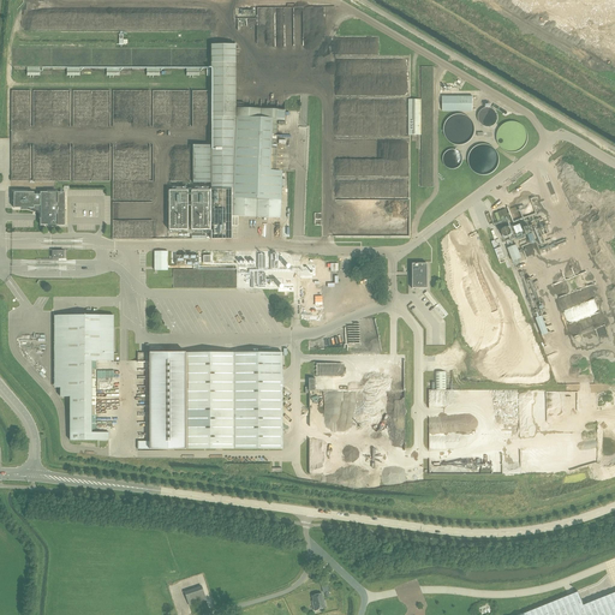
[(236,46),(212,45),(212,145),(193,145),(193,183),(212,183),(212,191),(191,191),(191,231),(212,231),(212,239),(232,239),(232,226),(238,226),(238,216),(280,219),(282,171),(275,171),(278,120),(285,120),(285,111),(237,108),(236,63),(236,46)]
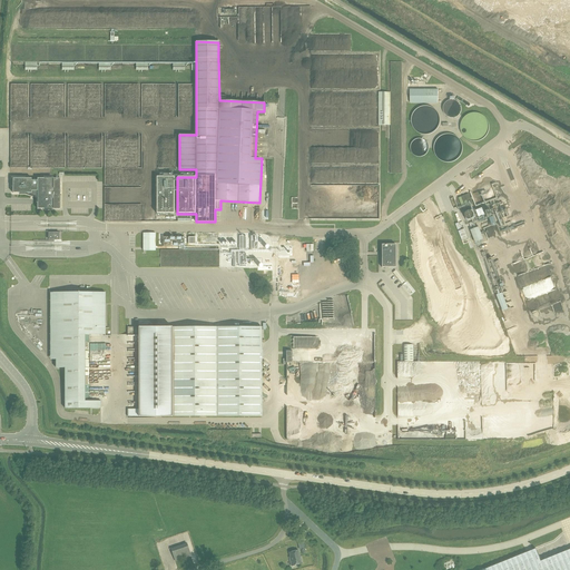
[(569,59),(569,58),(541,77),(543,82),(569,65),(569,59)]
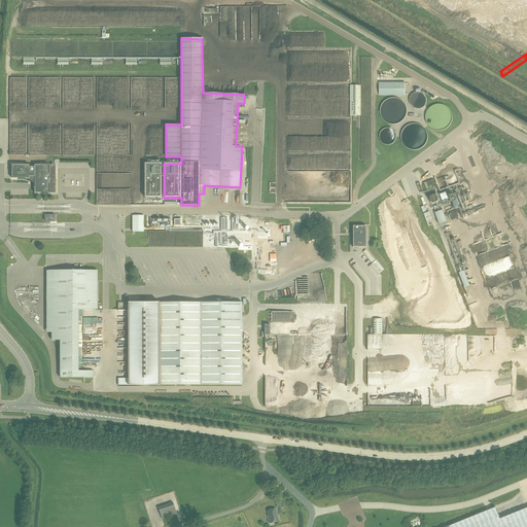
[(406,95),(406,83),(380,83),(379,95),(406,95)]
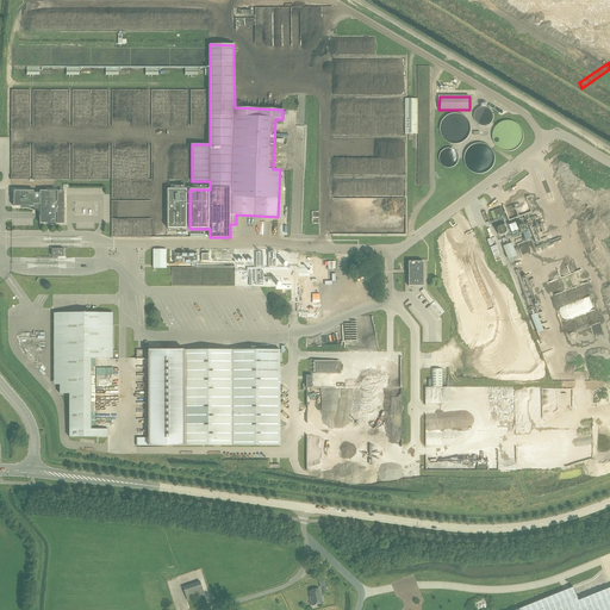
[(405,134),(417,134),(417,99),(405,99),(405,134)]
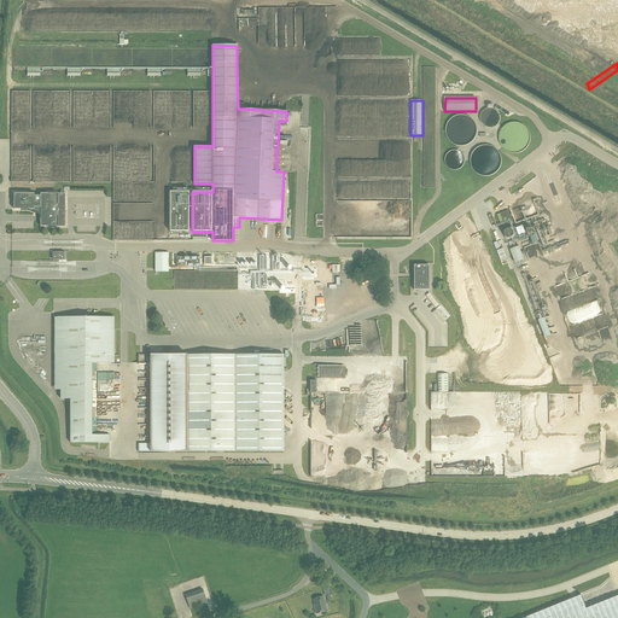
[(481,115),(481,117),(481,120),(481,121),(482,123),(483,126),(485,127),(487,127),(489,128),(491,128),(494,128),(495,127),(497,126),(499,124),(500,122),(500,120),(501,118),(500,116),(500,114),(499,112),(497,110),(495,109),(493,109),(491,108),(489,108),(487,109),(485,110),(483,111),(482,112),(481,115)]
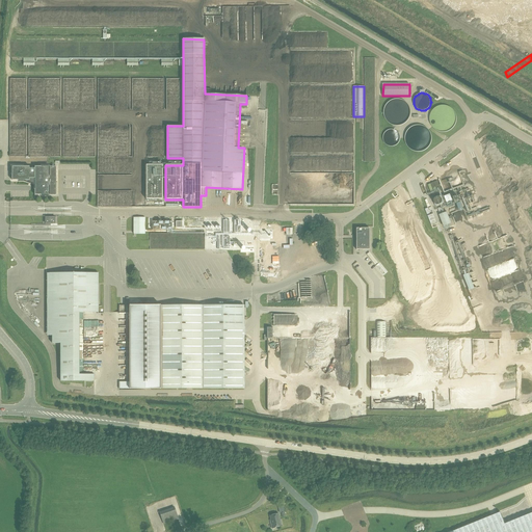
[(383,109),(383,112),(383,114),(384,116),(386,120),(388,122),(389,123),(391,124),(394,125),(396,126),(398,126),(401,125),(403,124),(405,123),(407,122),(408,120),(409,116),(410,114),(410,112),(410,109),(409,107),(408,105),(407,103),(405,101),(403,100),(401,99),(398,99),(396,99),(394,99),(391,100),(389,101),(388,103),(386,105),(384,107),(383,109)]
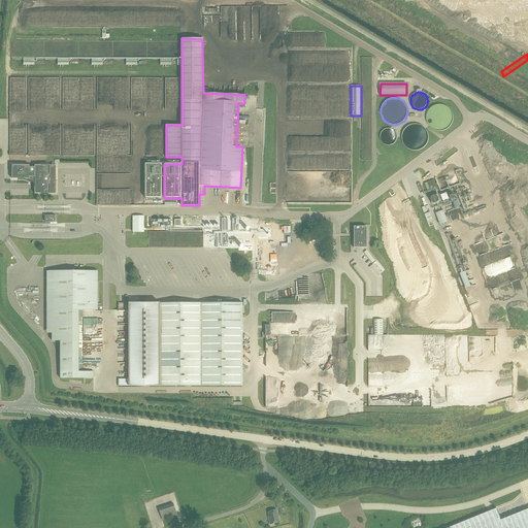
[(427,116),(427,118),(427,120),(427,123),(429,125),(430,127),(432,128),(434,130),(436,131),(438,131),(441,131),(443,131),(446,130),(448,128),(450,127),(452,125),(453,123),(453,120),(454,118),(453,116),(453,112),(452,110),(450,108),(448,107),(446,105),(443,105),(441,104),(438,104),(436,105),(434,105),(432,107),(430,108),(429,110),(427,112),(427,116)]
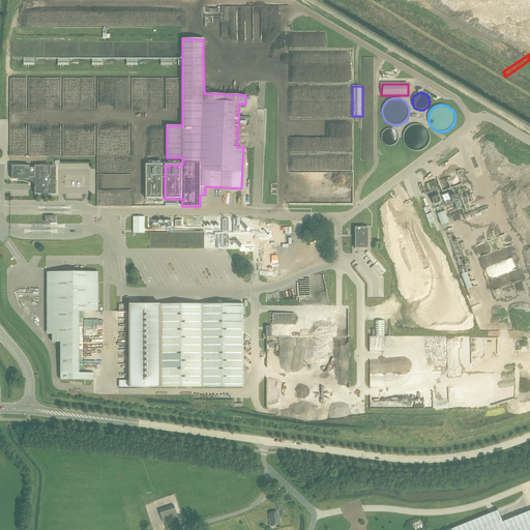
[(404,136),(404,138),(404,140),(405,143),(406,145),(407,147),(409,148),(411,150),(413,150),(415,151),(418,151),(420,150),(422,150),(424,148),(427,147),(429,145),(430,143),(430,140),(431,138),(430,136),(430,133),(429,130),(427,128),(424,127),(422,125),(420,124),(418,124),(415,124),(413,124),(411,125),(409,127),(407,128),(406,130),(405,133),(404,136)]
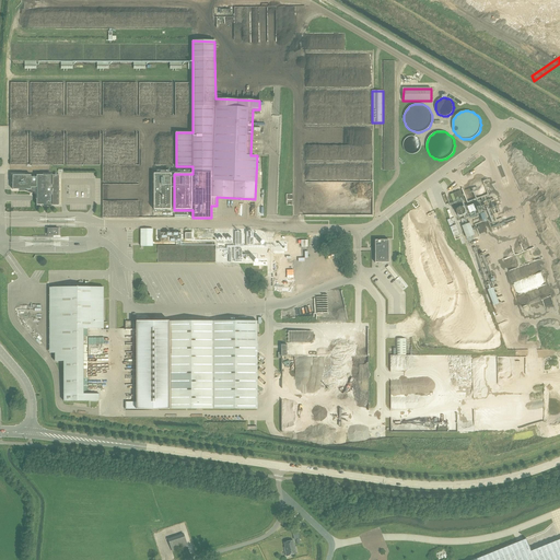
[(418,138),(416,137),(415,136),(412,136),(410,136),(408,137),(407,138),(406,138),(405,139),(404,141),(404,142),(403,144),(404,147),(404,149),(405,150),(406,152),(408,153),(409,154),(411,154),(413,154),(416,154),(417,153),(419,152),(420,150),(421,149),(421,147),(421,144),(421,142),(420,141),(419,139),(418,138)]
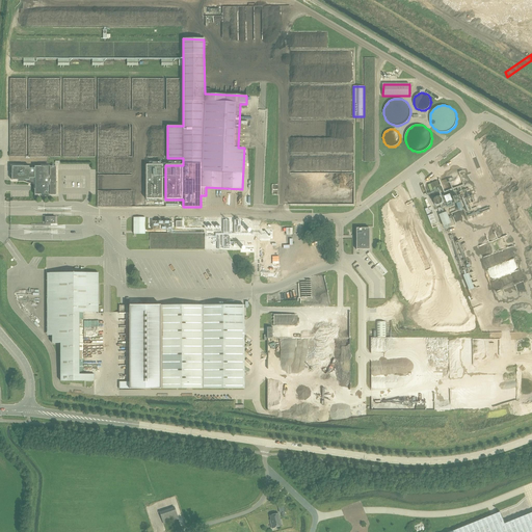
[(162,165),(147,165),(147,200),(162,200),(162,165)]
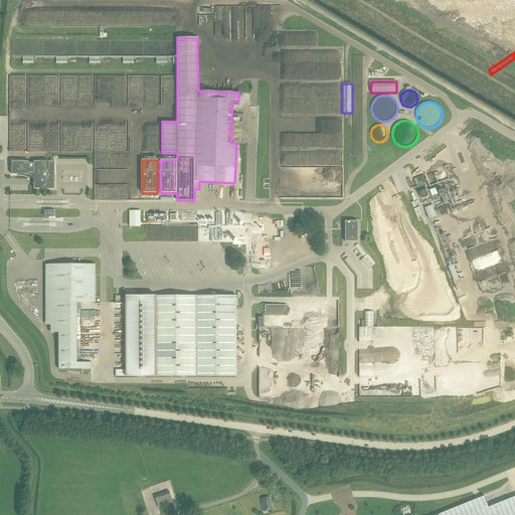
[(29,174),(29,172),(30,172),(29,175),(31,176),(32,172),(34,172),(34,189),(54,189),(54,161),(34,161),(34,163),(29,163),(29,161),(12,161),(12,174),(29,174)]
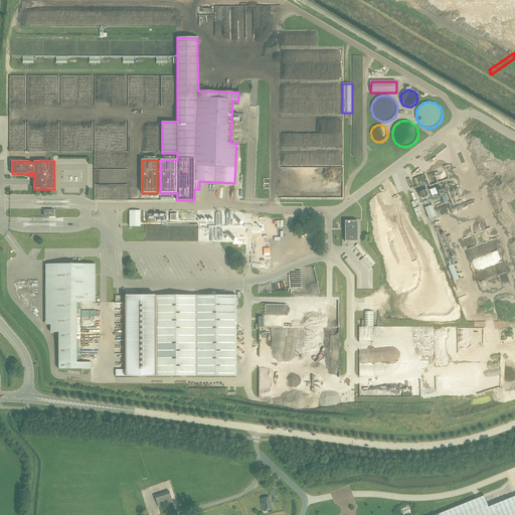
[(433,204),(424,206),(428,218),(437,215),(433,204)]
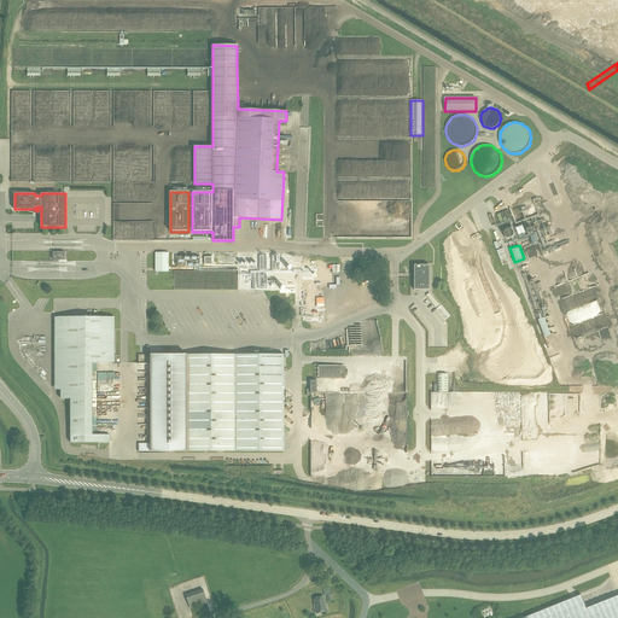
[(156,252),(156,272),(169,272),(168,252),(156,252)]
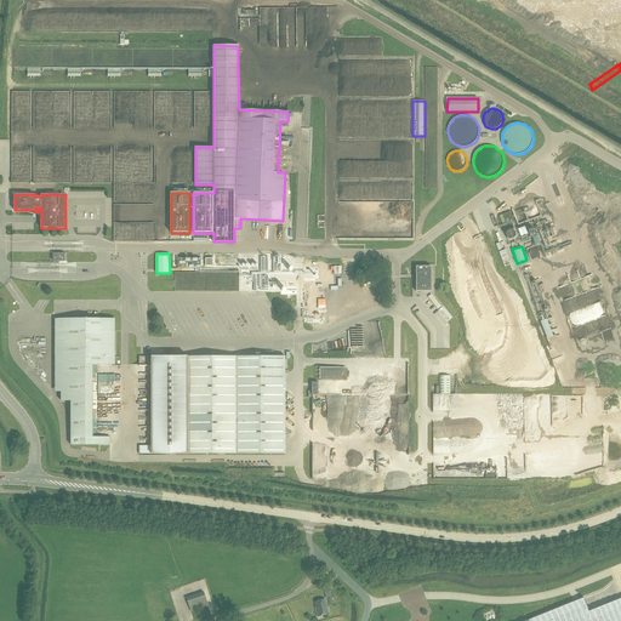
[(416,267),(416,291),(431,291),(431,267),(416,267)]
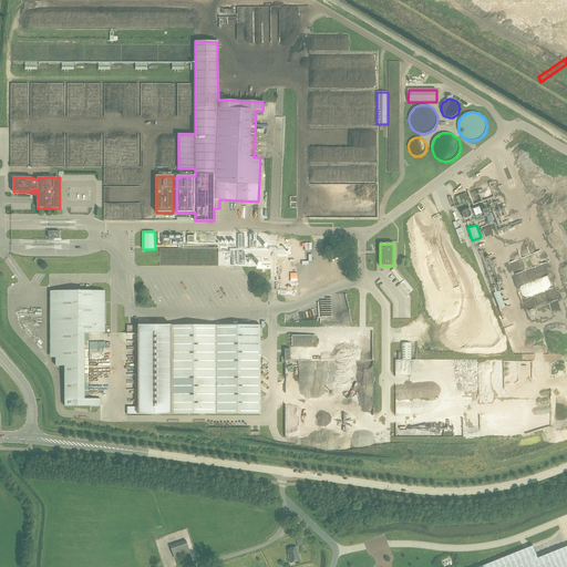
[(471,247),(467,248),(475,270),(478,269),(471,247)]
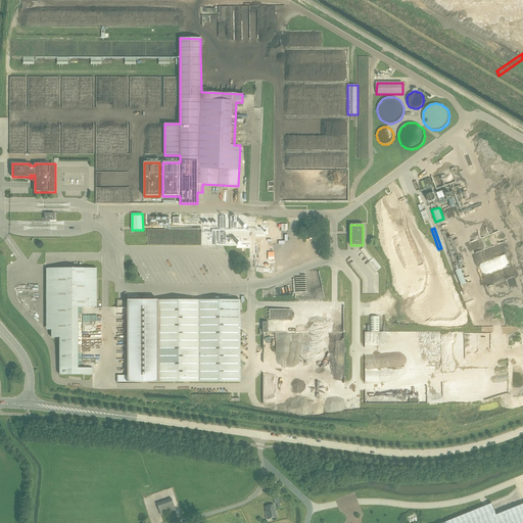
[(444,242),(449,241),(452,251),(455,250),(453,237),(447,238),(446,236),(443,236),(444,242)]
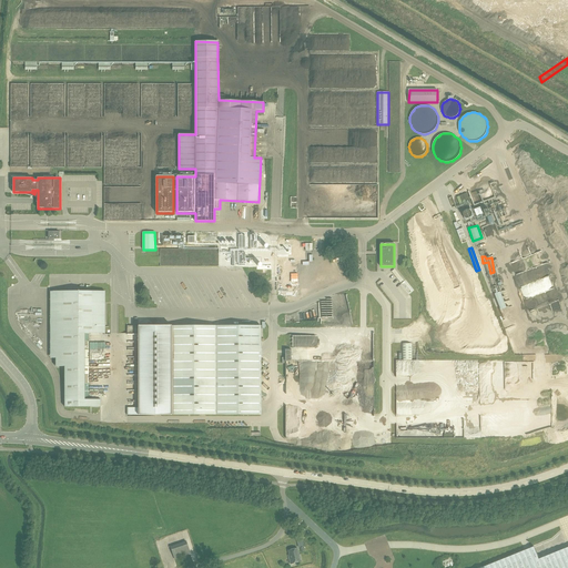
[(389,270),(399,282),(403,279),(393,267),(389,270)]
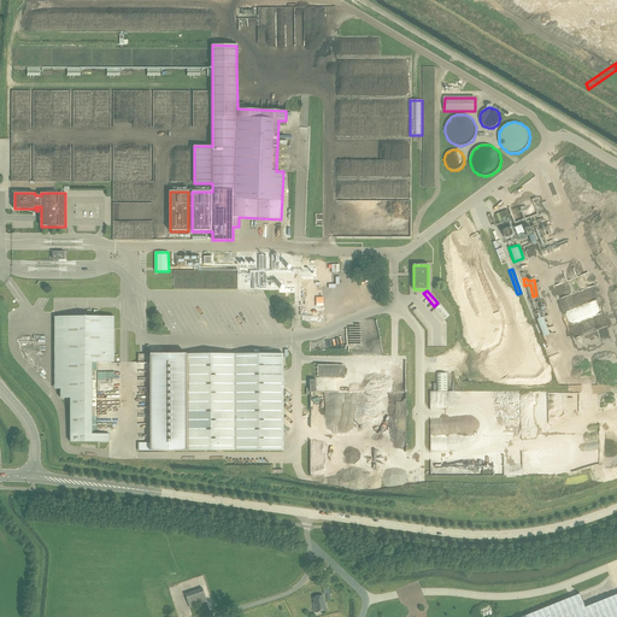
[(544,335),(551,333),(544,316),(538,318),(544,335)]
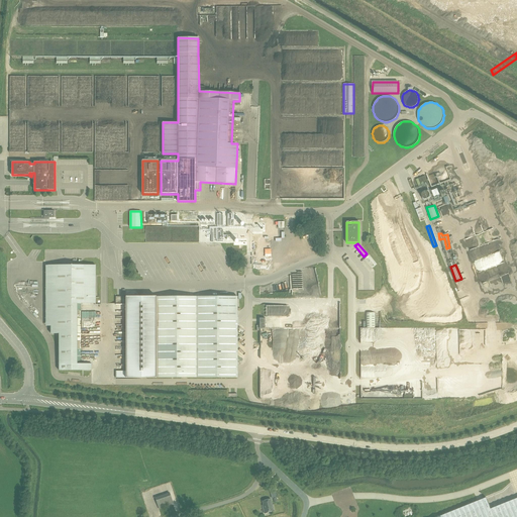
[(50,333),(59,333),(59,371),(92,371),(92,364),(82,364),(82,303),(96,303),(96,266),(45,266),(45,326),(50,326),(50,333)]
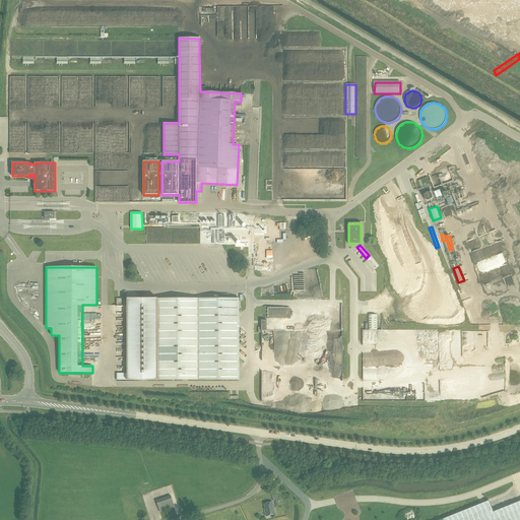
[(131,374),(117,374),(117,380),(198,380),(239,380),(239,299),(198,299),(117,299),(117,305),(131,305),(131,374)]
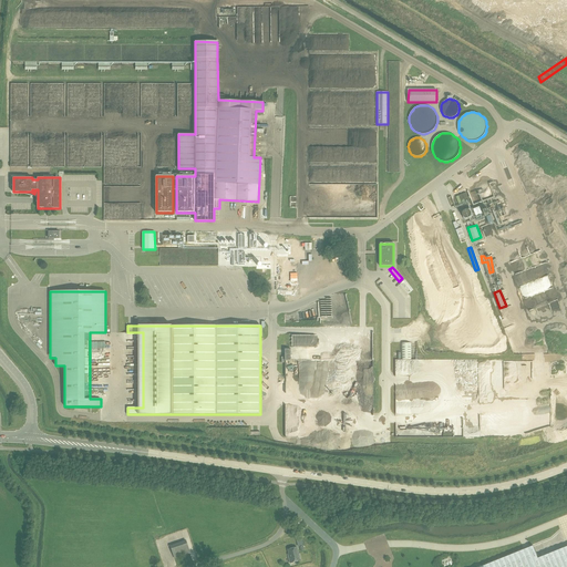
[(140,531),(131,533),(136,555),(145,554),(140,531)]
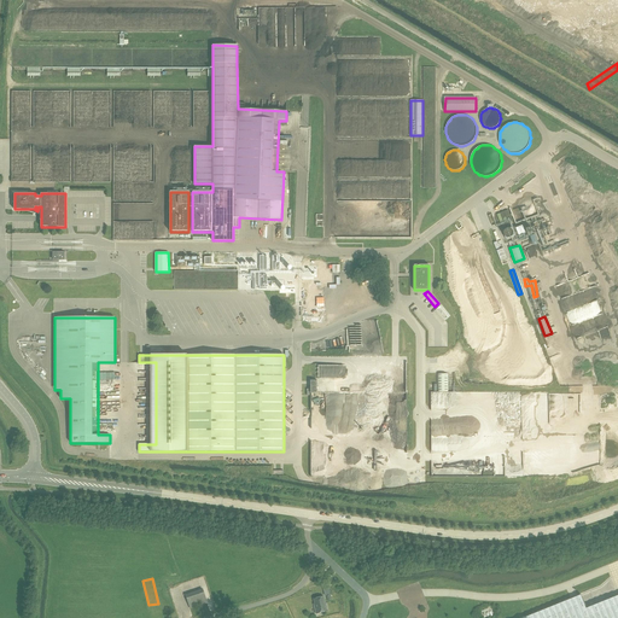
[(203,589),(186,595),(191,610),(208,604),(203,589)]
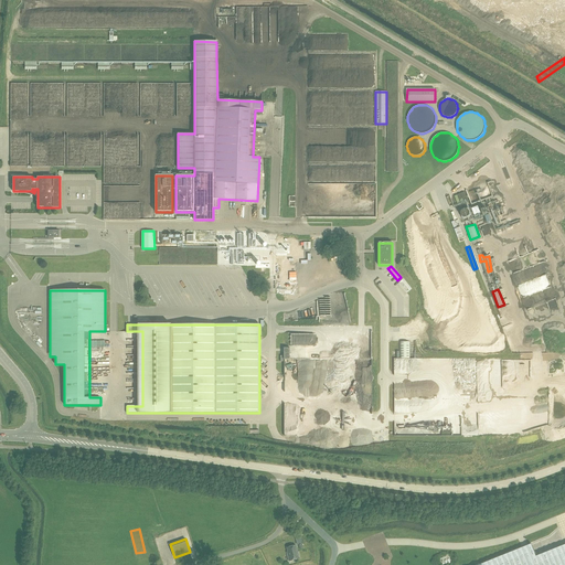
[(531,544),(479,564),(564,564),(564,544),(536,556),(533,550),(531,544)]
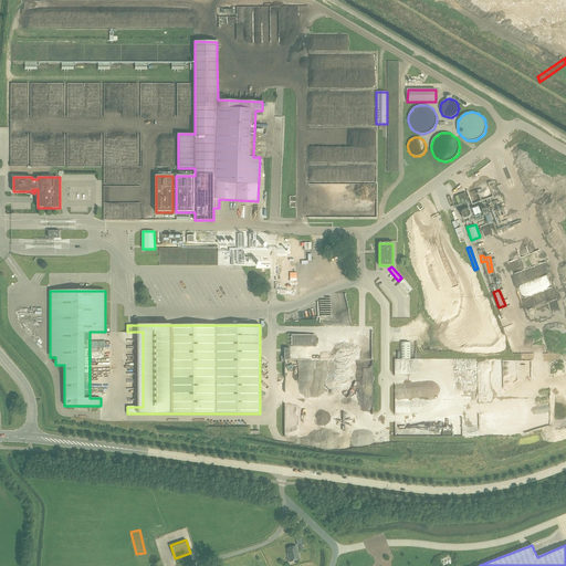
[(287,548),(289,555),(287,556),(290,562),(301,559),(299,553),(297,553),(296,546),(287,548)]
